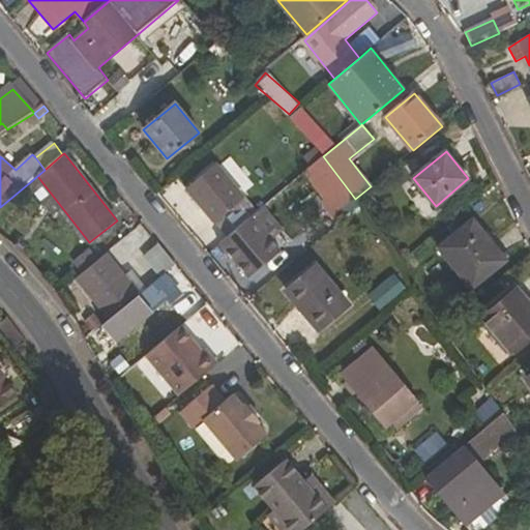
[(323,156),(308,169),(328,196),(322,201),(333,216),(355,199),(323,156)]
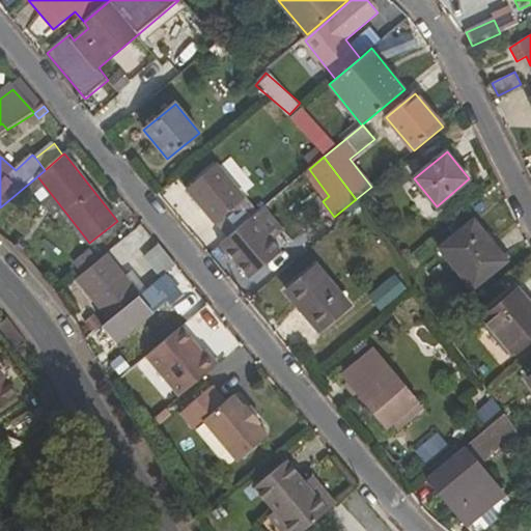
[(226,238),(256,213),(217,164),(187,189),(226,238)]
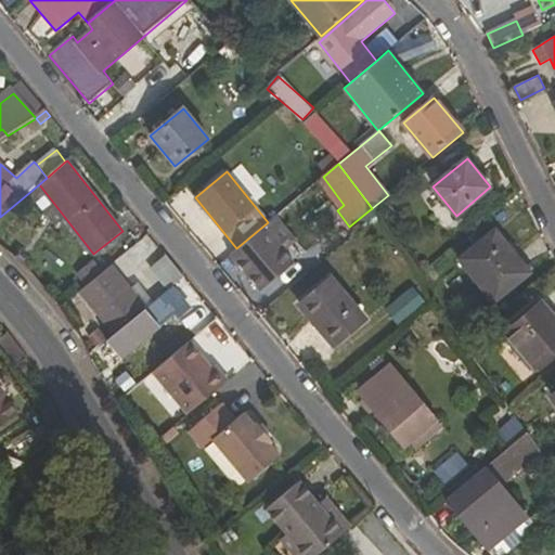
[(261,292),(294,263),(284,253),(280,247),(293,235),(276,216),(268,222),(236,248),(230,255),(261,292)]
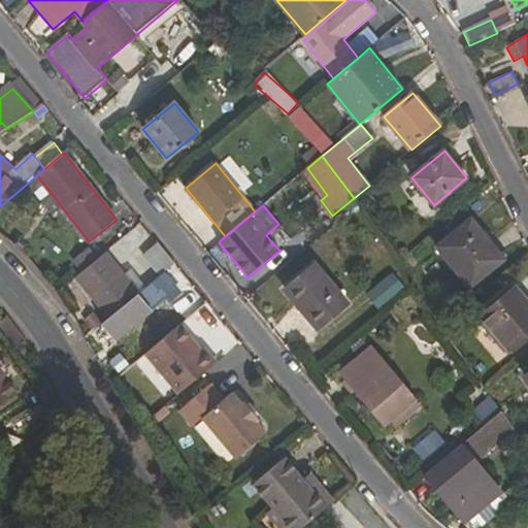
[(469,287),(504,259),(471,219),(437,246),(469,287)]
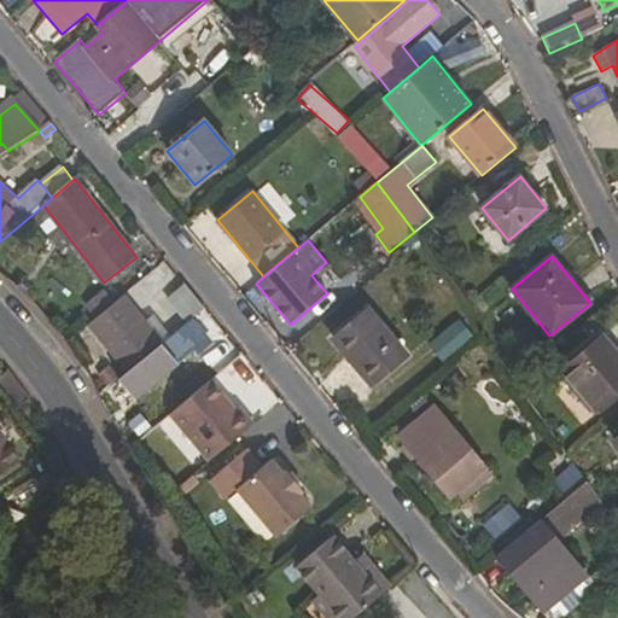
[(147,314),(164,299),(186,324),(205,308),(164,262),(129,293),(147,314)]
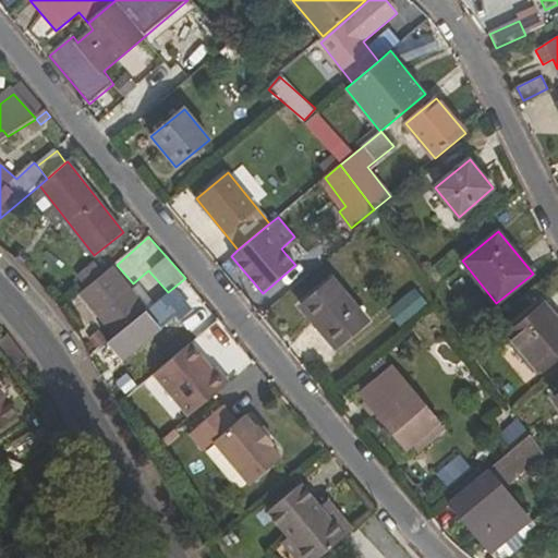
[(300,242),(294,237),(281,249),(286,254),(300,242)]
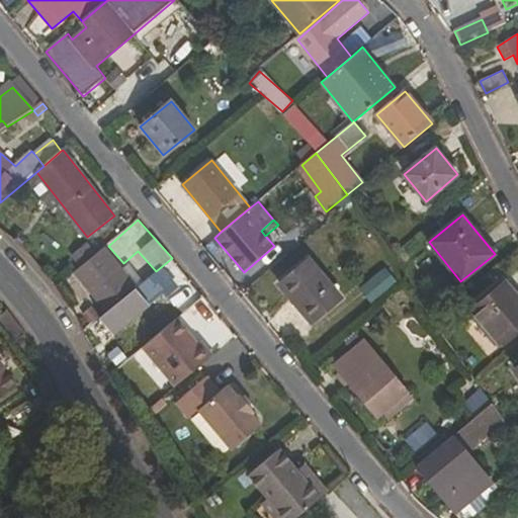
[(107,312),(138,287),(104,248),(76,272),(107,312)]
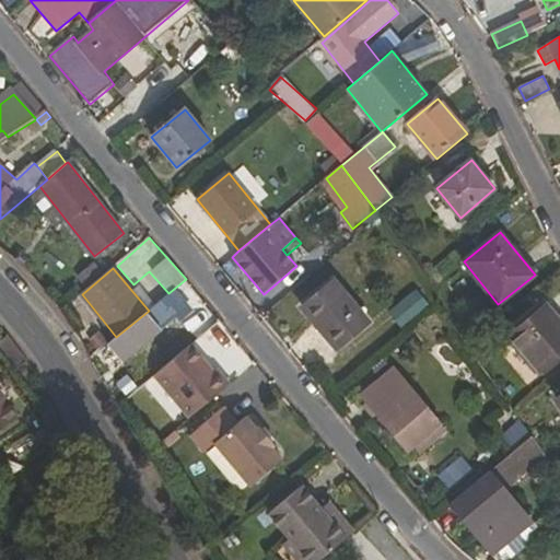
[(370,322),(335,280),(302,308),(336,350),(370,322)]
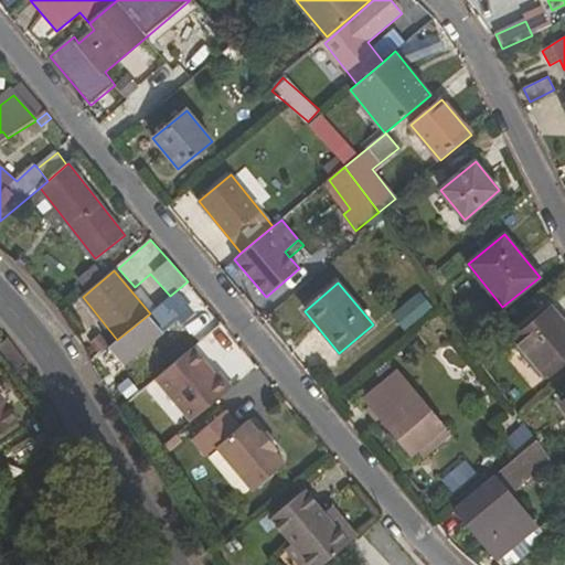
[(419,292),(392,316),(406,331),(434,308),(419,292)]
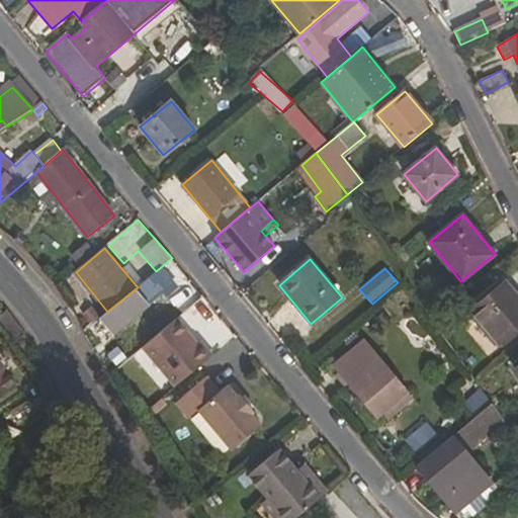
[(114,335),(173,284),(161,269),(101,320),(114,335)]
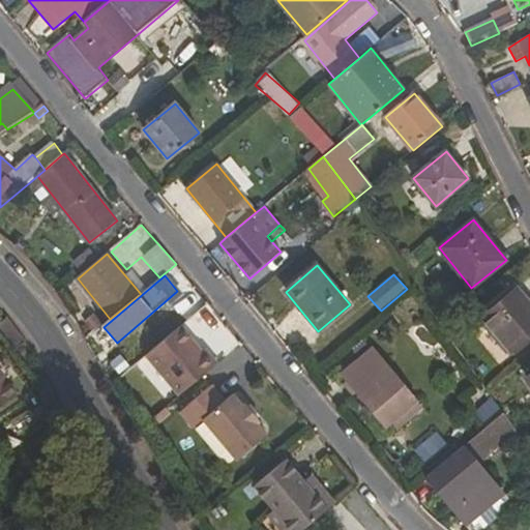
[(481,318),(510,352),(529,334),(529,302),(519,288),(481,318)]
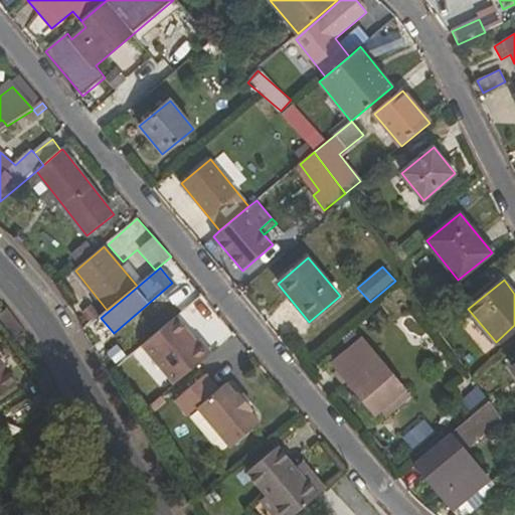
[(175,385),(212,354),(200,341),(197,344),(176,318),(143,346),(175,385)]
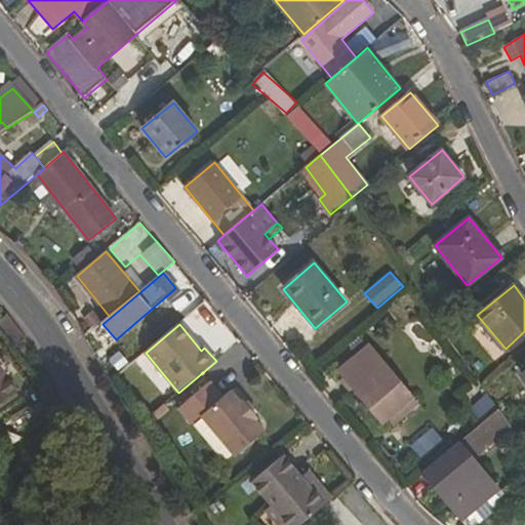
[(339,371),(382,423),(412,399),(369,346),(339,371)]
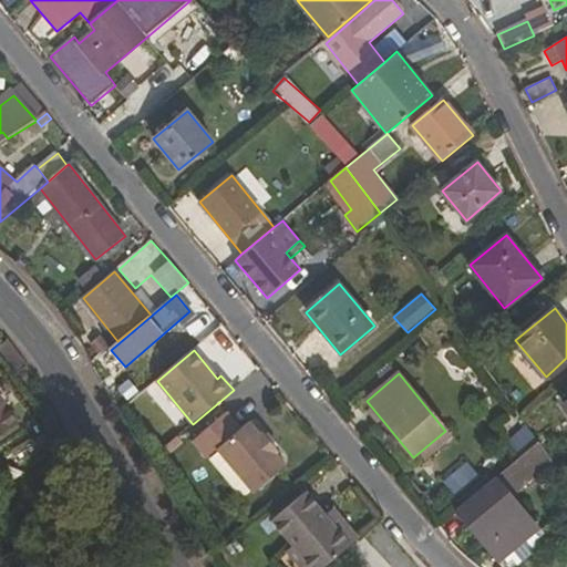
[(0,435),(16,424),(0,401),(0,435)]
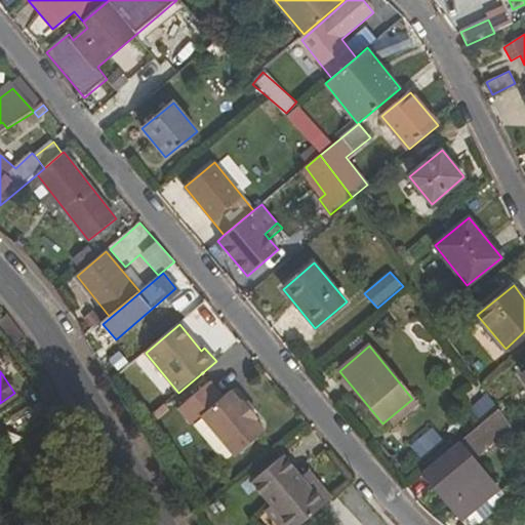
[(266,432),(256,420),(258,418),(244,402),(242,403),(232,392),(224,398),(211,382),(180,409),(193,425),(203,416),(237,457),(266,432)]
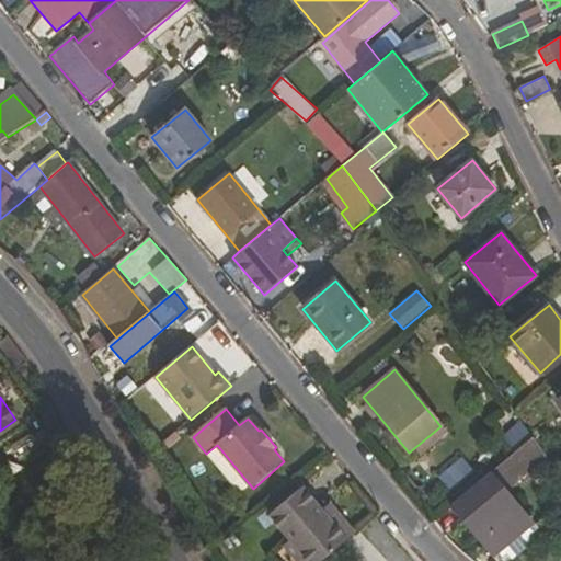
[(510,489),(530,474),(539,487),(558,473),(534,441),(495,468),(510,489)]
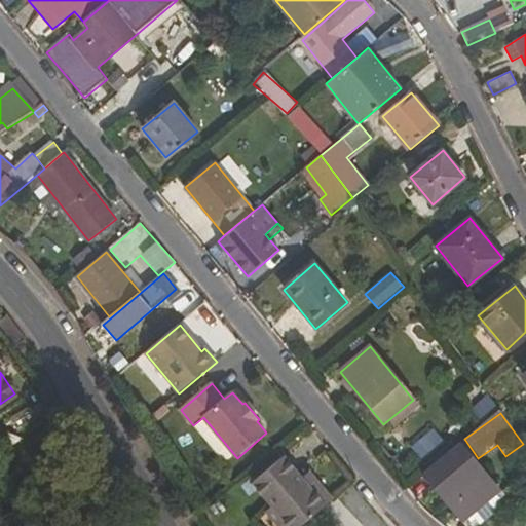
[(460,444),(424,475),(462,521),(499,490),(460,444)]
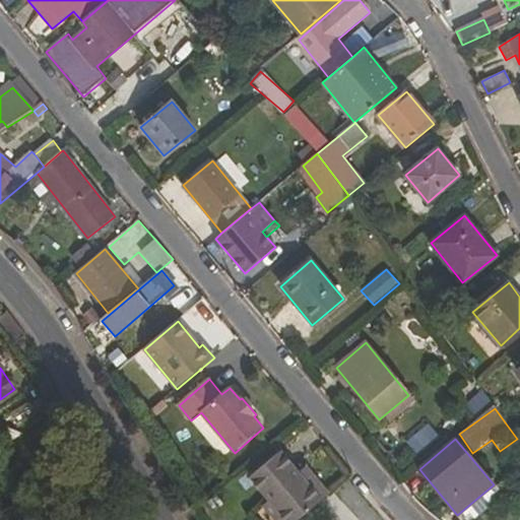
[(299,519),(329,495),(305,466),(299,472),(280,451),(251,476),(286,519),(299,519)]
